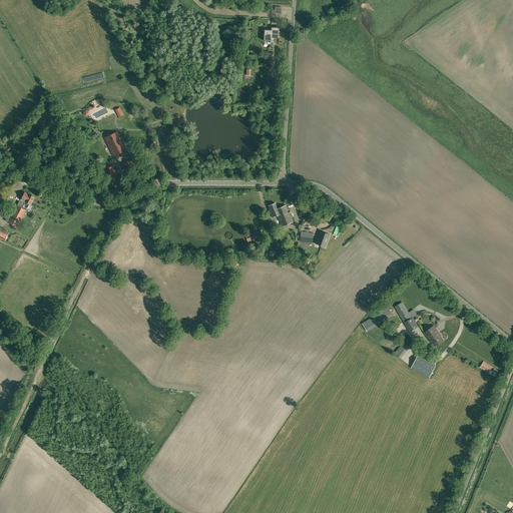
[(281,27),(272,27),(272,30),(271,38),(278,38),(278,31),(280,31),(281,27)]
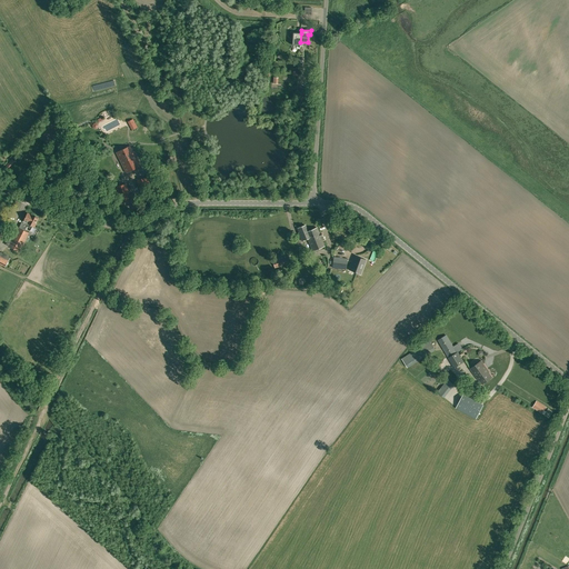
[(137,127),(132,119),(128,122),(132,130),(137,127)]
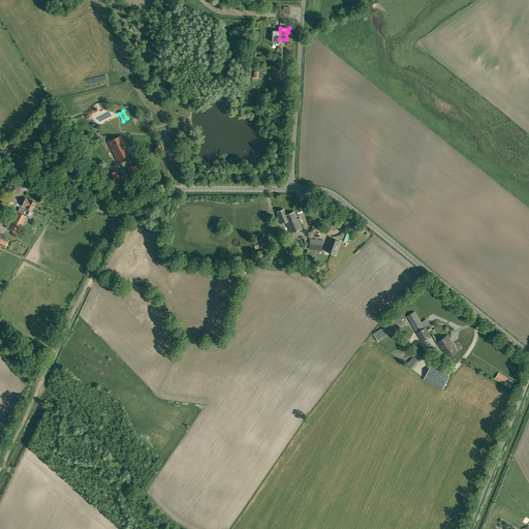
[(117,160),(130,154),(121,135),(107,142),(117,160)]
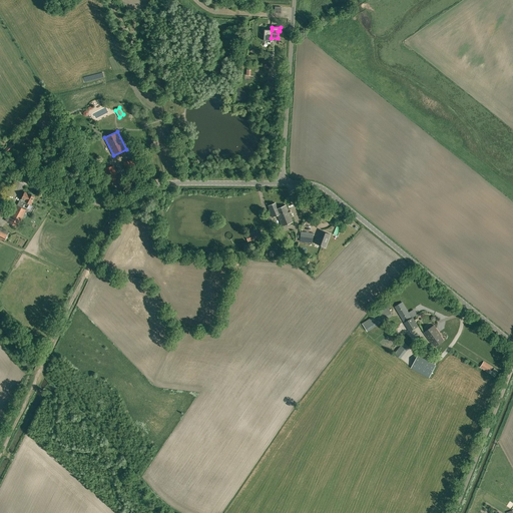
[(142,147),(135,151),(138,156),(145,152),(142,147)]
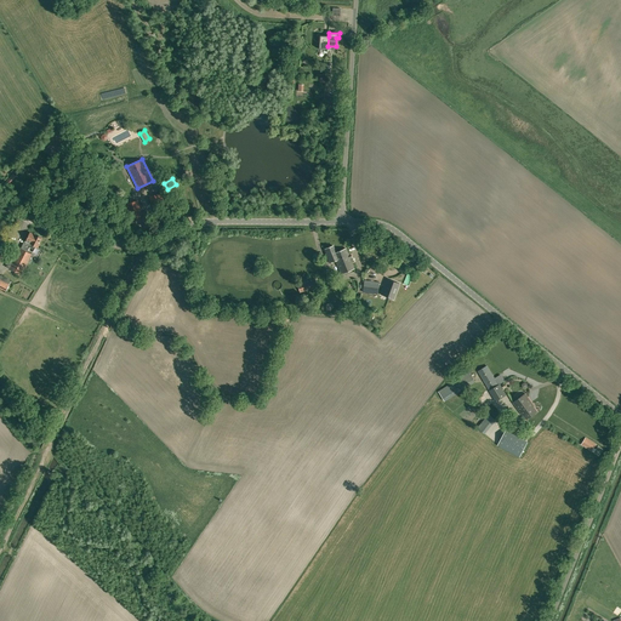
[(165,205),(163,193),(149,197),(152,209),(165,205)]
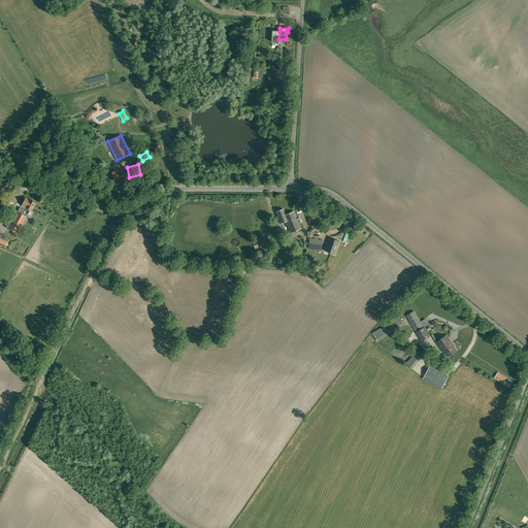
[(122,184),(118,170),(106,173),(110,187),(122,184)]
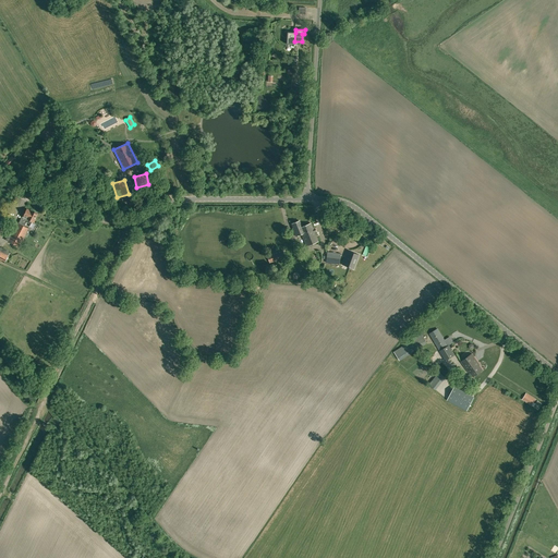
[(147,198),(145,192),(136,195),(138,202),(147,198)]
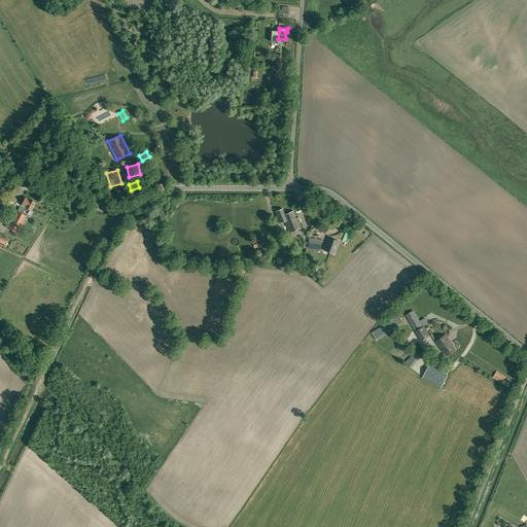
[(26,198),(22,205),(24,206),(22,208),(25,210),(28,211),(29,208),(32,210),(34,207),(33,206),(35,202),(34,202),(35,201),(32,200),(32,201),(29,199),(29,200),(26,198)]
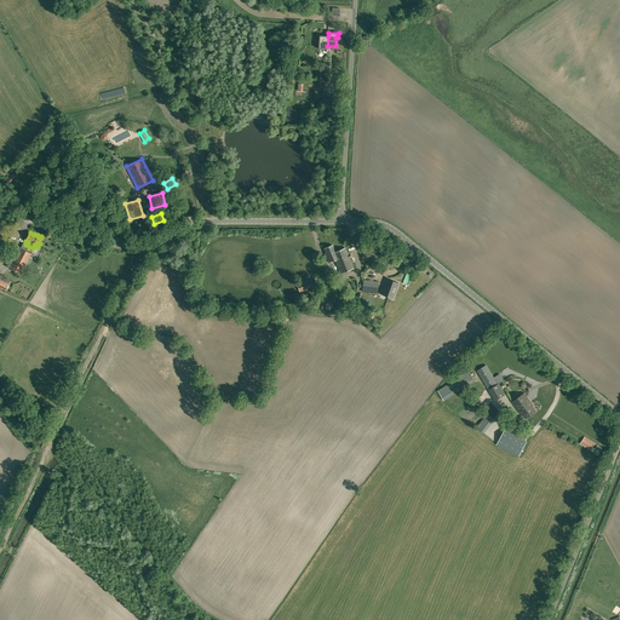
[(337,259),(342,274),(354,268),(350,258),(352,258),(350,253),(348,253),(346,248),(336,252),(333,245),(325,248),(326,253),(329,263),(337,259)]
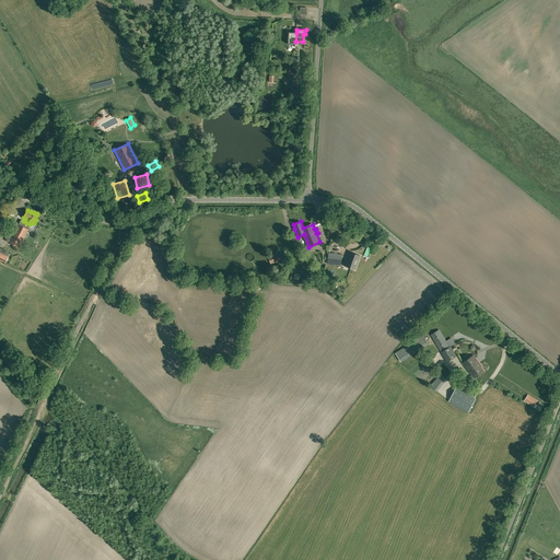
[(20,224),(18,224),(15,222),(8,237),(10,240),(9,243),(19,247),(28,230),(24,228),(20,224)]
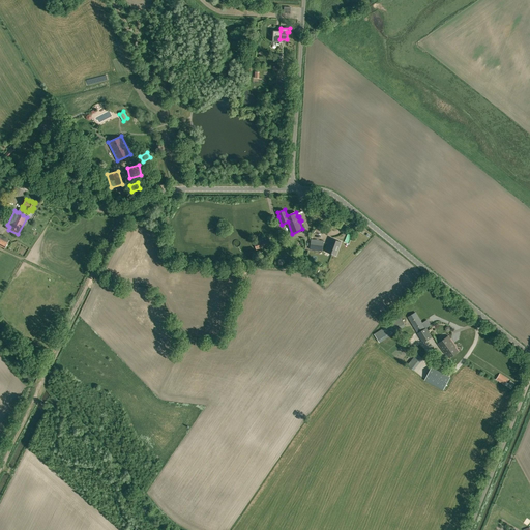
[(0,245),(5,248),(9,240),(0,234),(0,245)]
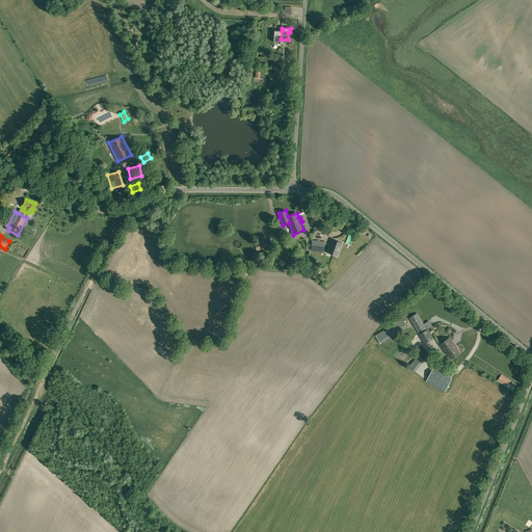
[(271,245),(268,236),(254,241),(257,250),(271,245)]
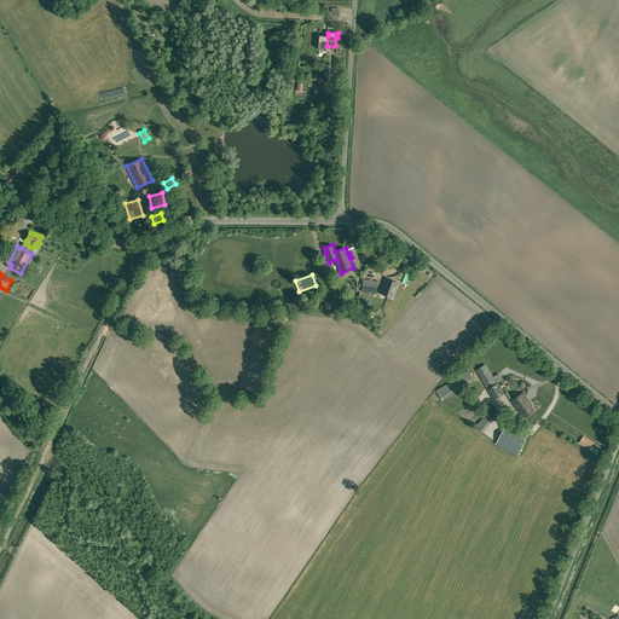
[(380,294),(385,295),(392,299),(393,299),(398,283),(386,278),(380,294)]
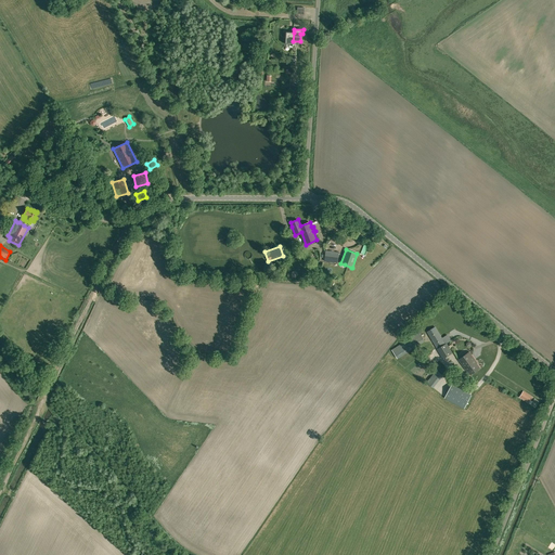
[(339,253),(325,250),(324,261),(337,262),(339,253)]
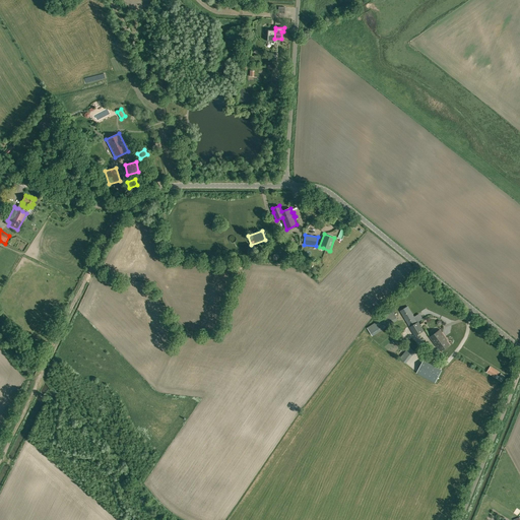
[(419,314),(414,317),(407,307),(400,311),(410,327),(409,327),(415,336),(425,330),(418,322),(423,319),(419,314)]
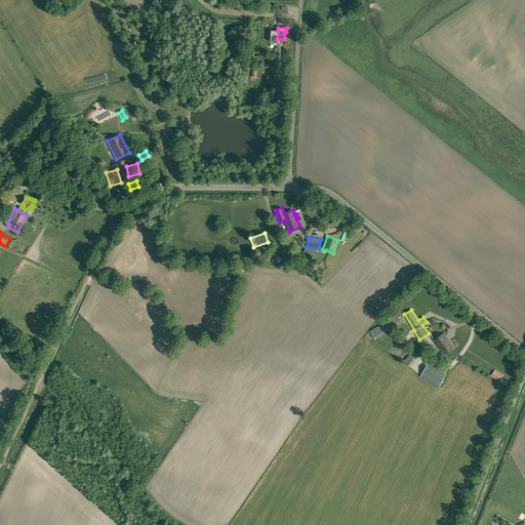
[(370,330),(376,338),(402,322),(397,314),(370,330)]
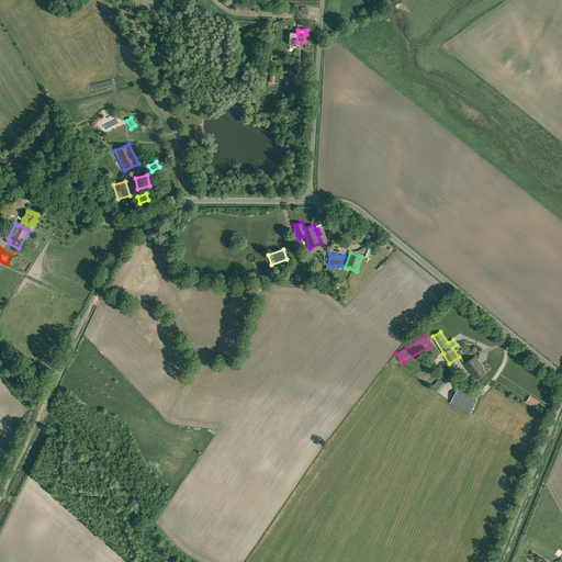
[(472,374),(482,368),(483,367),(475,357),(465,364),(472,374)]
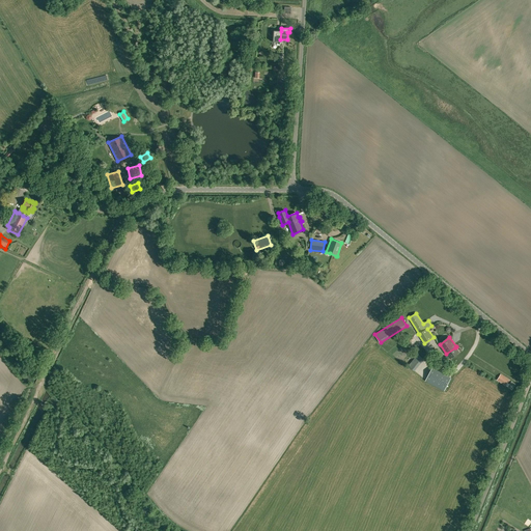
[(455,347),(446,354),(447,355),(451,359),(459,352),(455,347)]
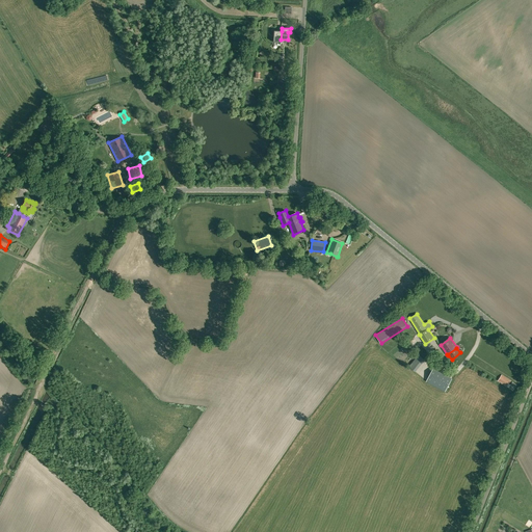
[(443,355),(437,349),(433,353),(437,360),(443,355)]
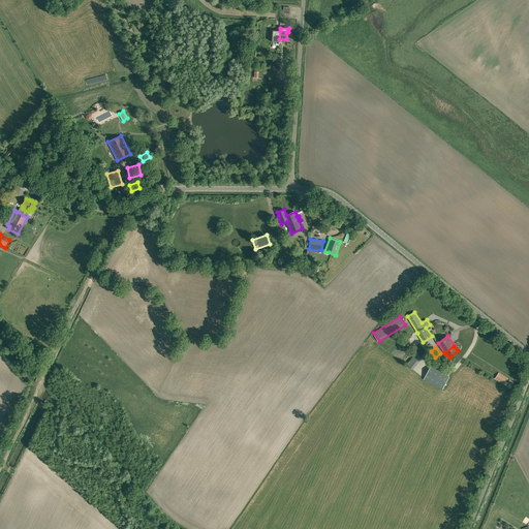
[(441,389),(448,376),(431,366),(424,378),(441,389)]
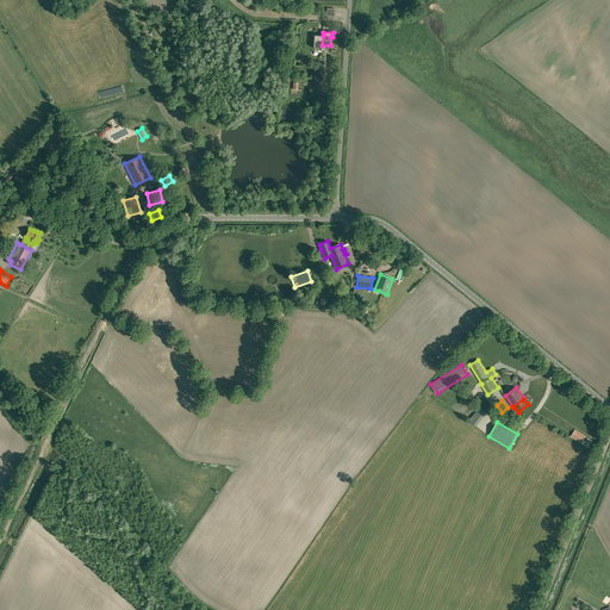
[(586,436),(576,429),(571,437),(582,443),(586,436)]
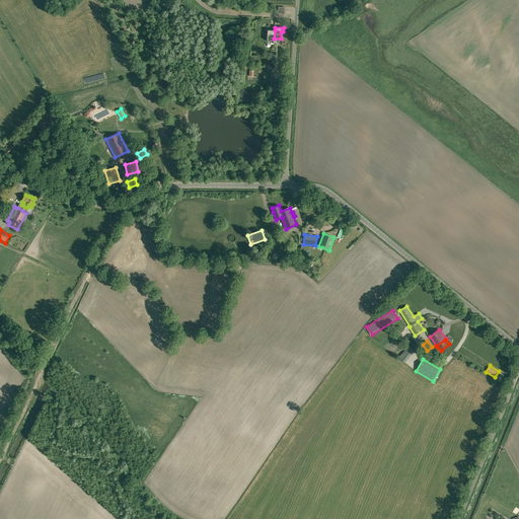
[(500,372),(498,375),(496,378),(501,381),(505,375),(500,372)]
